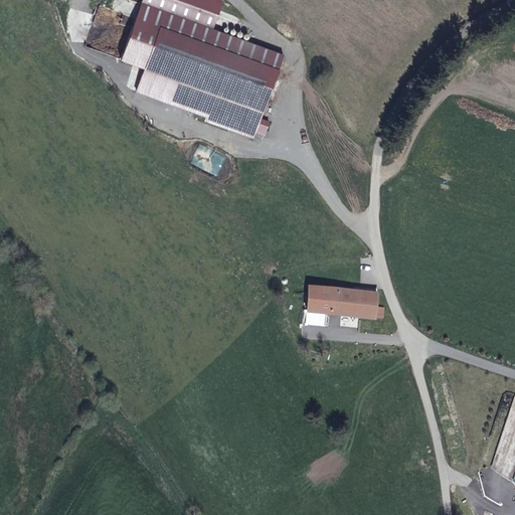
[(284,54),(142,5),(123,61),(145,69),(137,94),(206,118),(205,123),(253,139),(255,134),(265,137),(270,122),(262,119),(284,54)]
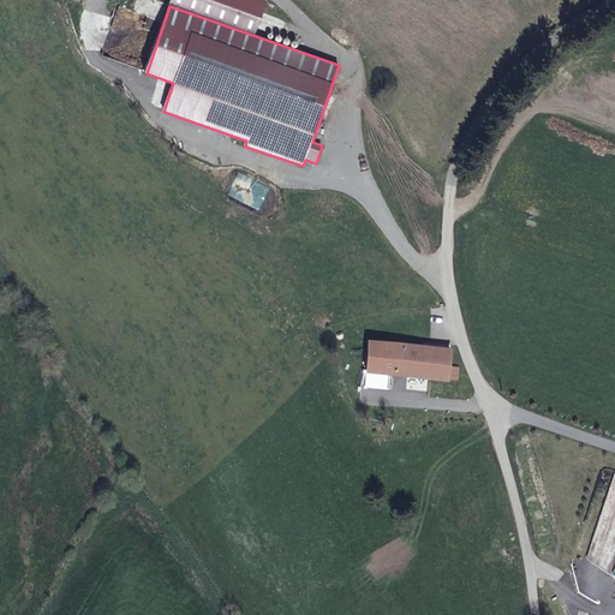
[(123,48),(114,45),(118,34),(109,31),(102,54),(119,59),(123,48)]
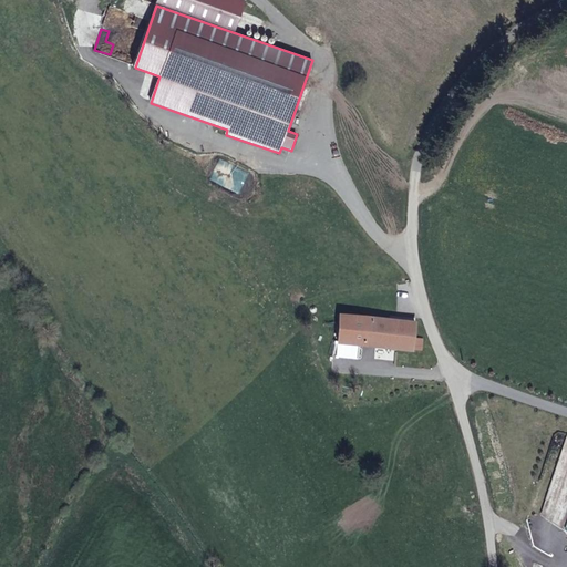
[(219,160),(210,179),(239,192),(248,172),(219,160)]
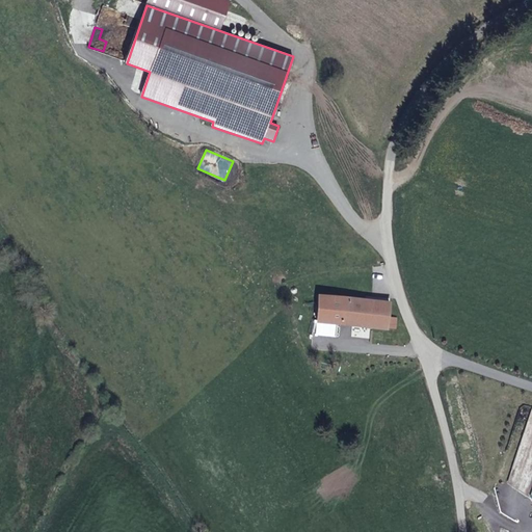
[(384,318),(386,302),(315,295),(313,320),(317,321),(316,334),(331,336),(349,338),(350,324),(389,329),(390,319),(384,318)]
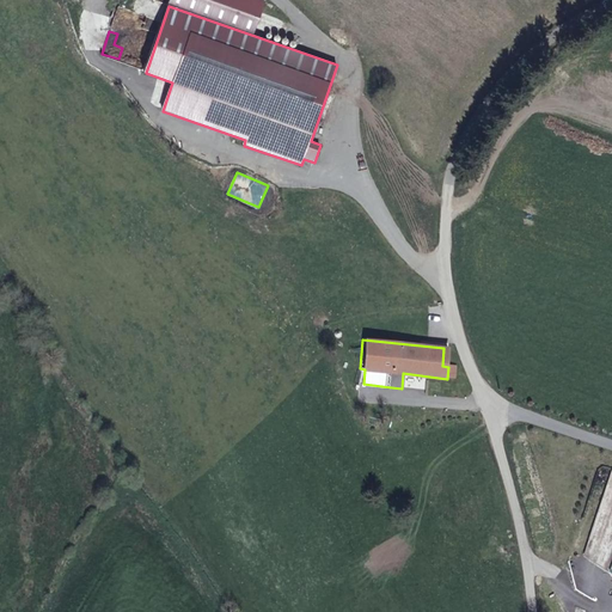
[(381,386),(363,384),(362,401),(379,403),(381,386)]
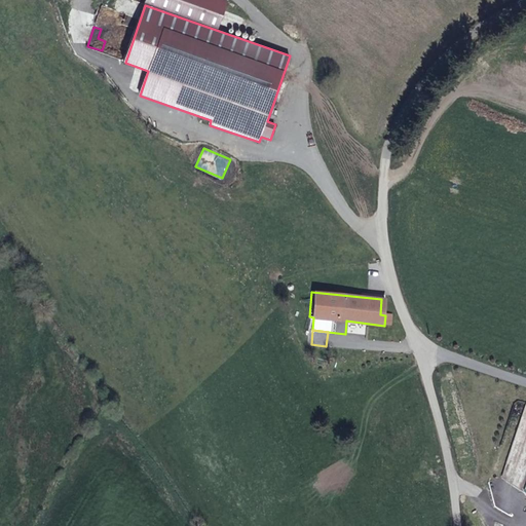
[(502,480),(525,487),(525,402),(502,480)]
